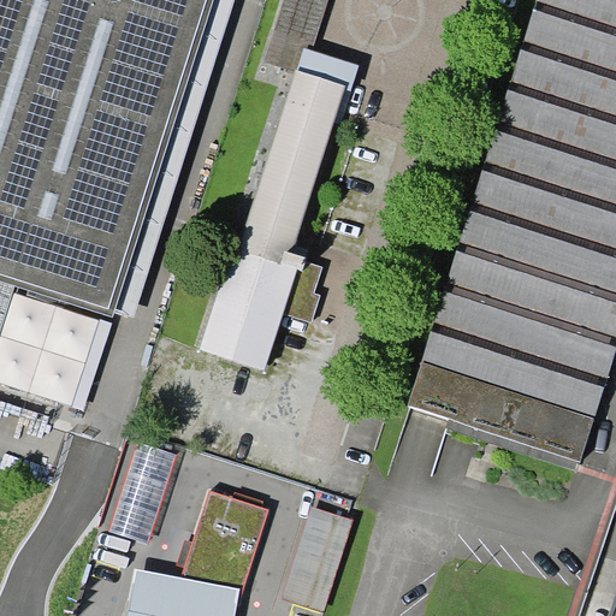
[(0,0),(0,279),(112,315),(113,312),(212,0),(0,0)]
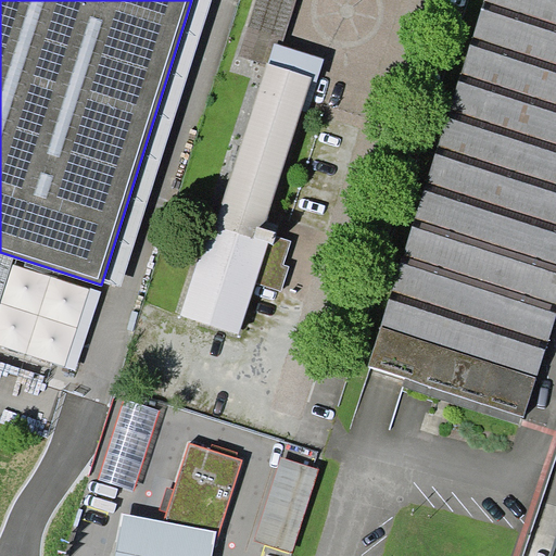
[(212,0),(191,0),(102,281),(121,288),(212,0)]
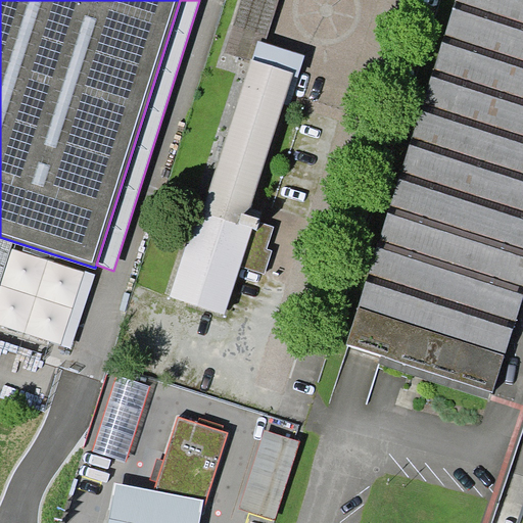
[(241,0),(224,52),(250,60),(251,58),(252,58),(258,40),(265,42),(278,0),(241,0)]
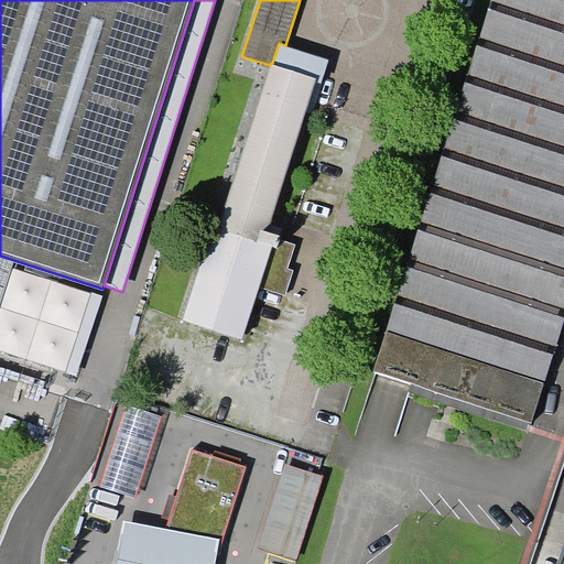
[(563,0),(491,0),(372,370),(411,382),(531,423),(563,321),(563,0)]
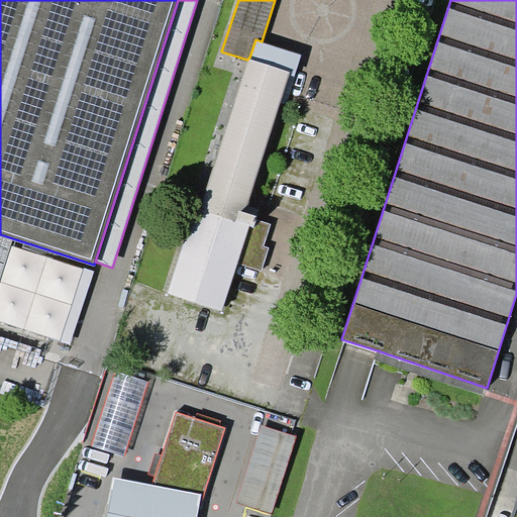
[(255,39),(249,58),(291,72),(281,102),(286,104),(302,55),(262,41),(255,39)]
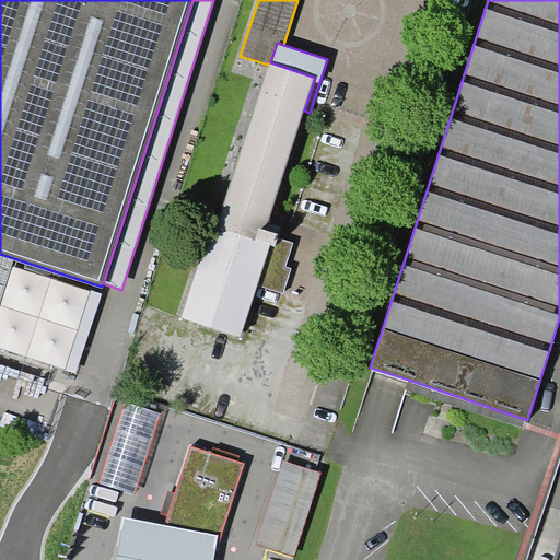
[(268,222),(304,111),(315,78),(270,62),(269,62),(268,65),(217,225),(211,223),(182,316),(183,317),(183,318),(241,337),(257,284),(283,293),(291,268),(286,267),(293,243),(278,237),(281,226),(268,222)]
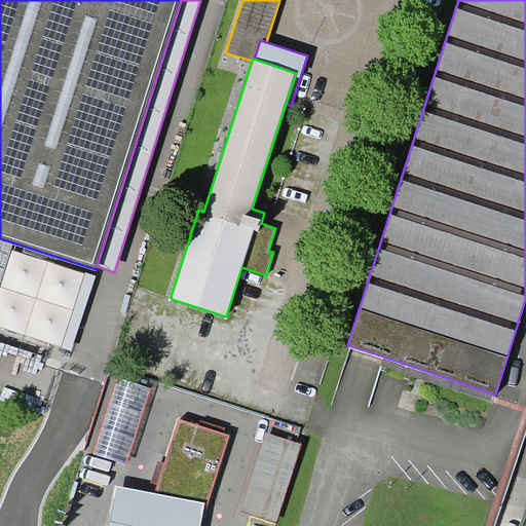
[(493,402),(495,395),(383,357),(380,364),(493,402)]
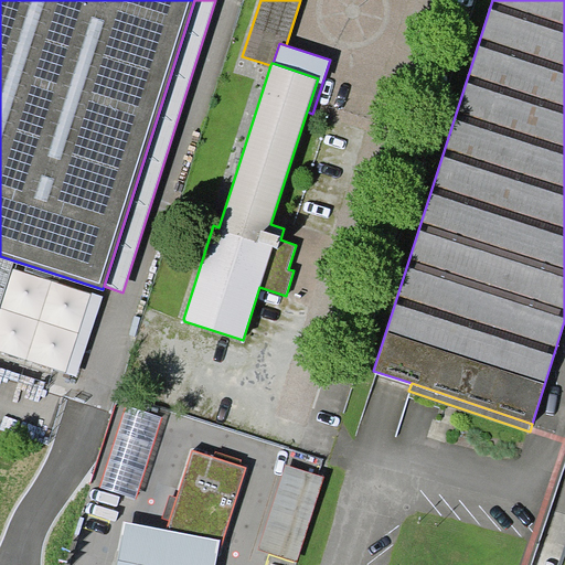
[(167,530),(221,540),(224,540),(247,468),(240,466),(214,456),(192,449),(177,498),(170,521),(167,530)]
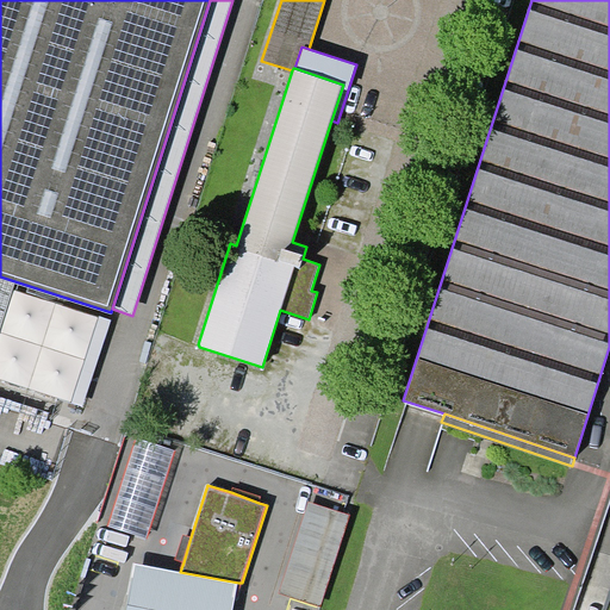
[(232,487),(231,492),(259,503),(261,497),(232,487)]
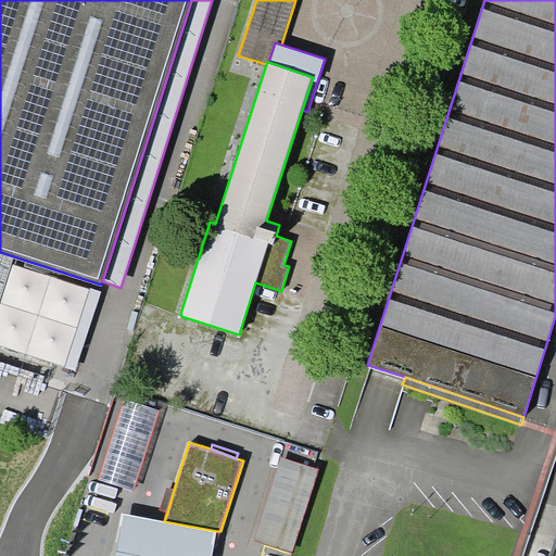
[(318,469),(280,457),(254,540),(292,552),(318,469)]
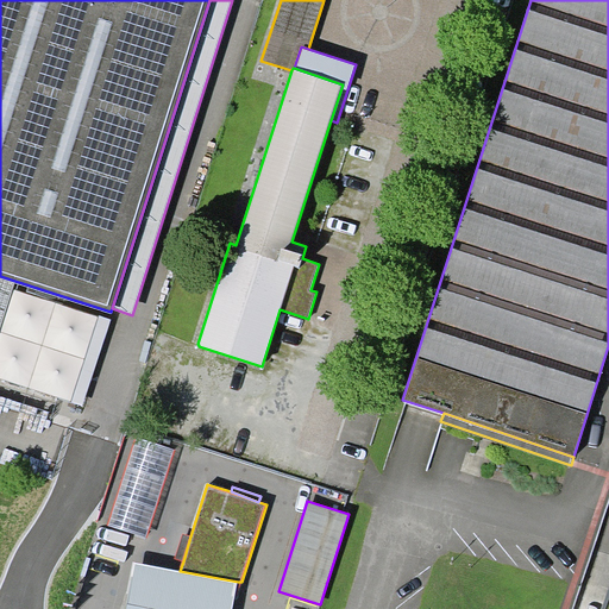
[(183,562),(190,537),(183,534),(175,558),(183,562)]
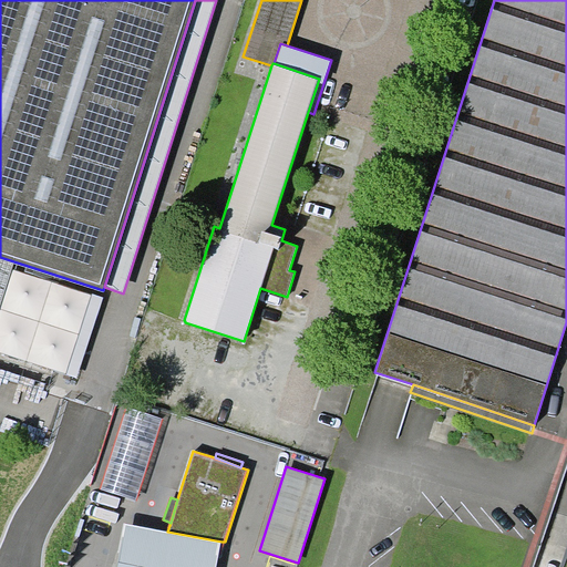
[(167,532),(124,523),(114,566),(216,566),(222,542),(167,532)]
